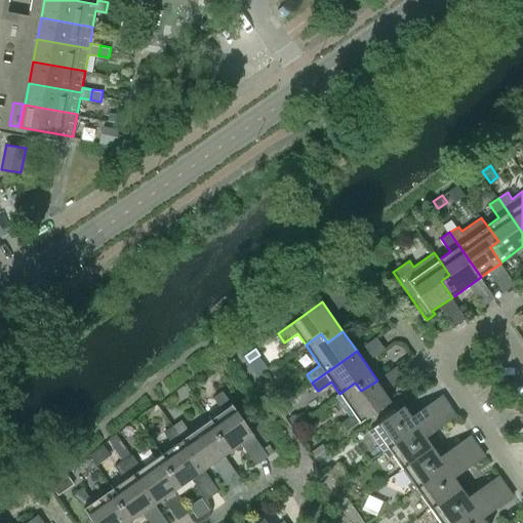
[(355,383),(339,394),(336,396),(351,416),(340,423),(347,432),(392,401),(377,380),(361,391),(355,383)]
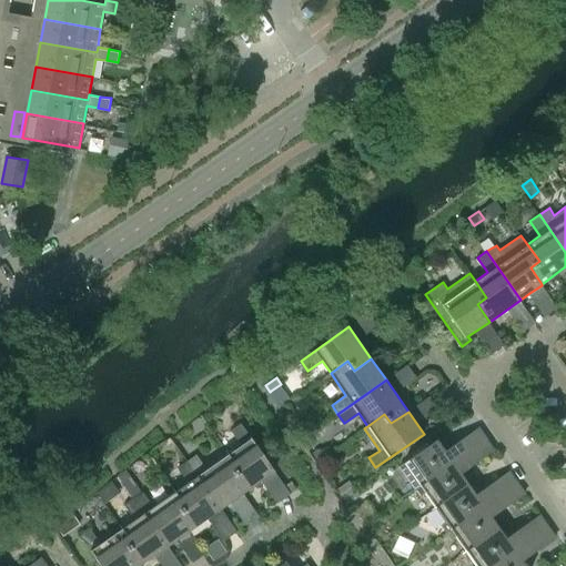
[(310,418),(296,427),(303,436),(316,427),(310,418)]
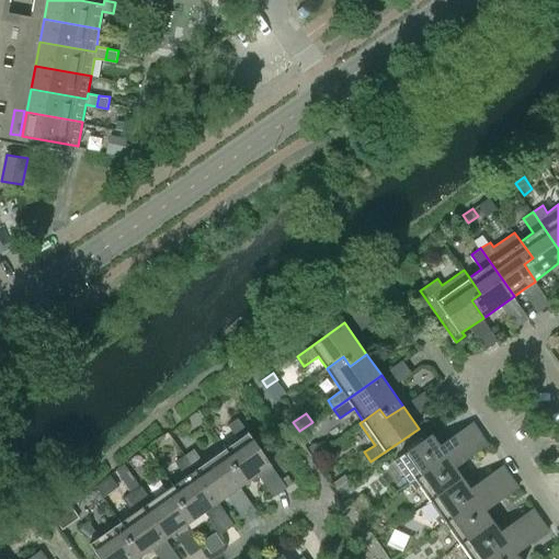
[(239,438),(226,446),(238,464),(229,470),(240,487),(272,465),(239,417),(229,424),(239,438)]
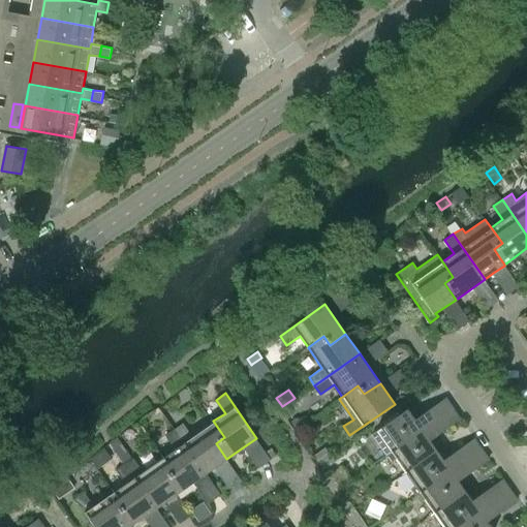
[(373,433),(388,454),(454,407),(446,397),(415,419),(408,408),(373,433)]
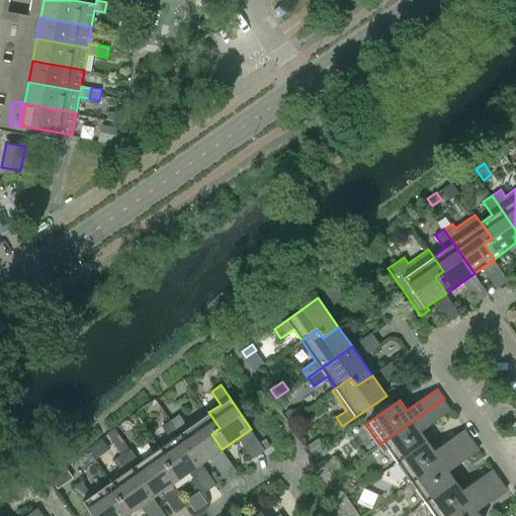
[(451,410),(444,399),(379,444),(383,451),(388,448),(397,461),(428,440),(421,431),(451,410)]
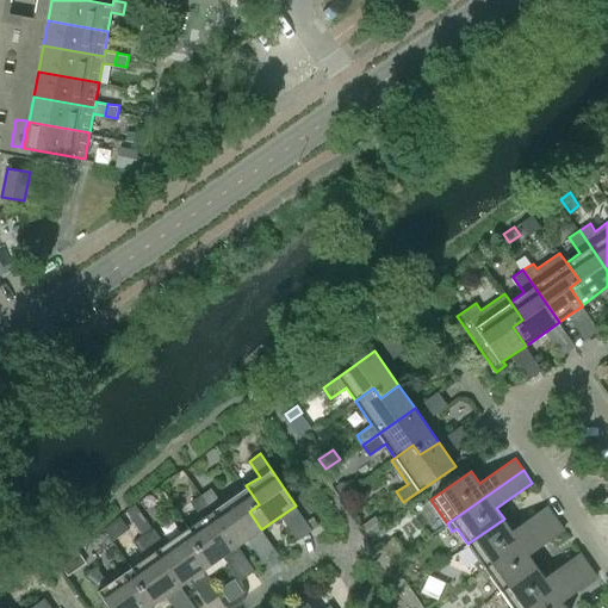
[(343,481),(336,484),(342,492),(348,489),(343,481)]
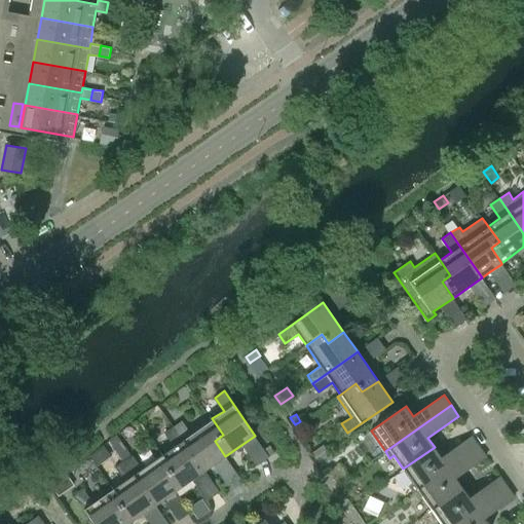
[(223,435),(212,418),(192,433),(183,419),(174,425),(206,471),(225,456),(215,441),(223,435)]
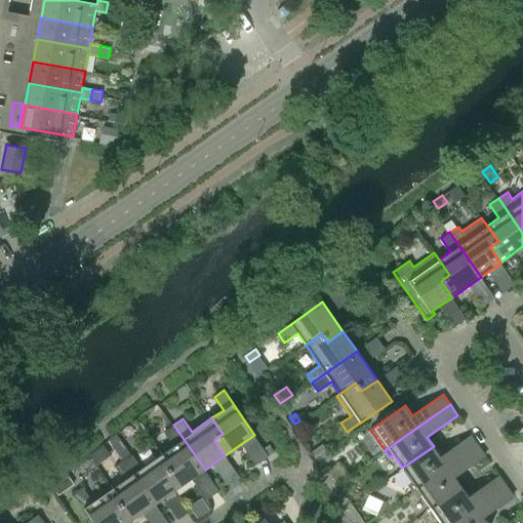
[(173,444),(162,452),(173,469),(165,474),(175,490),(205,470),(173,425),(165,431),(173,444)]
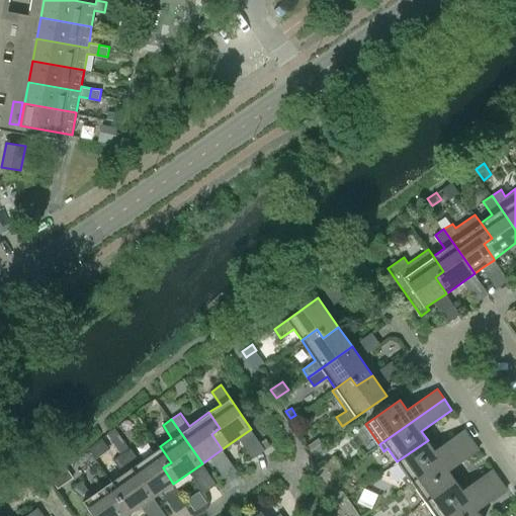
[(403,478),(407,485),(471,439),(464,429),(434,450),(428,440),(397,461),(407,475),(403,478)]
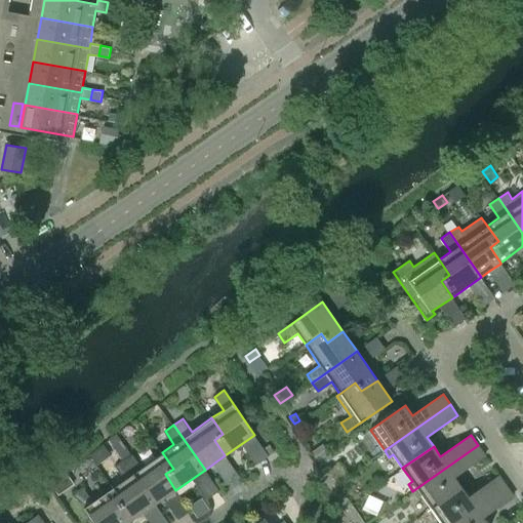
[(270,443),(264,448),(269,455),(275,450),(270,443)]
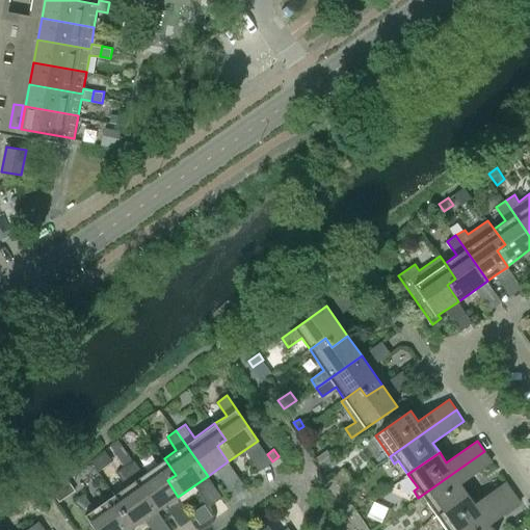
[(328,449),(316,457),(322,466),(334,457),(328,449)]
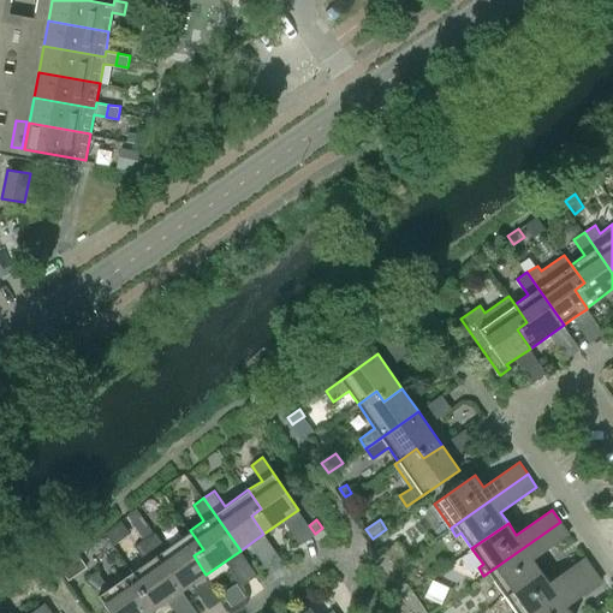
[(494,581),(505,596),(541,570),(534,559),(570,534),(560,522),(483,576),(489,583),(494,581)]
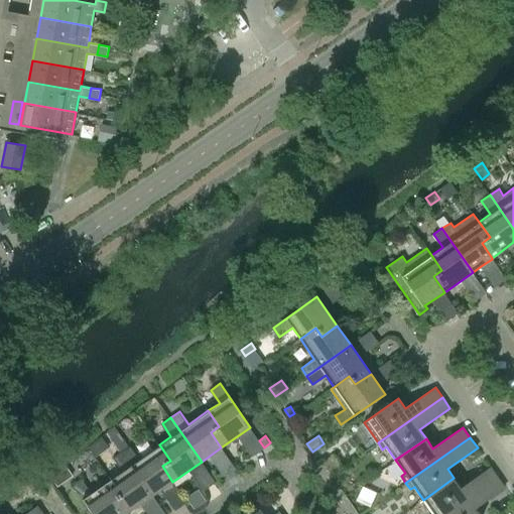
[(125,438),(117,444),(122,452),(130,446),(125,438)]
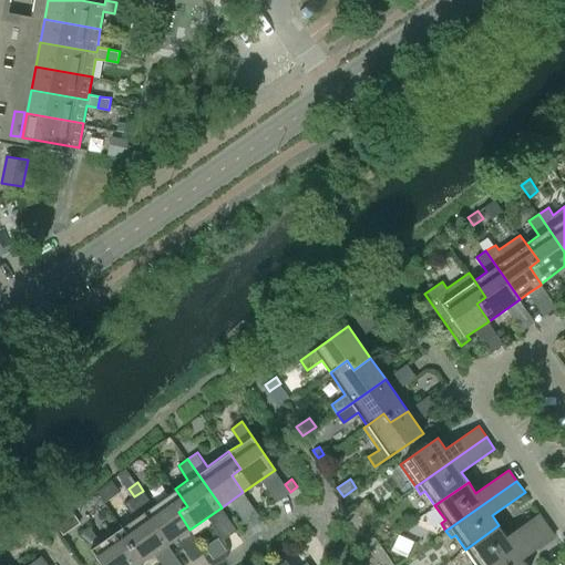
[(356,488),(343,496),(347,502),(360,493),(356,488)]
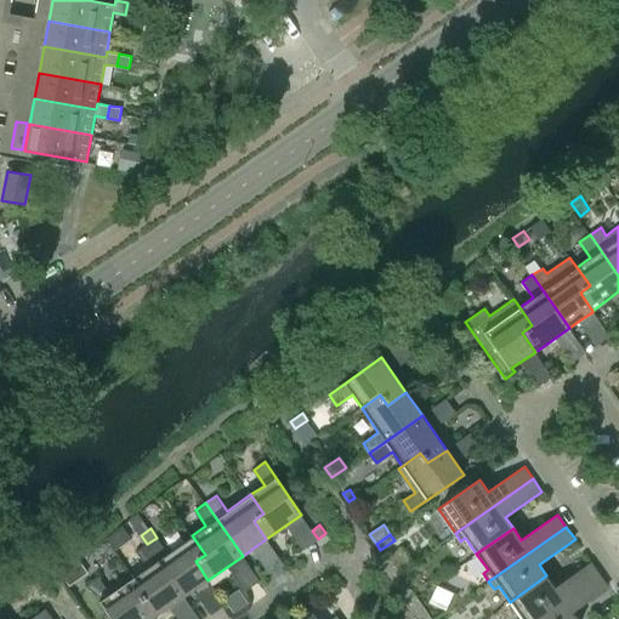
[(157,538),(147,544),(185,597),(208,580),(196,561),(205,555),(192,535),(168,552),(158,537),(157,538)]
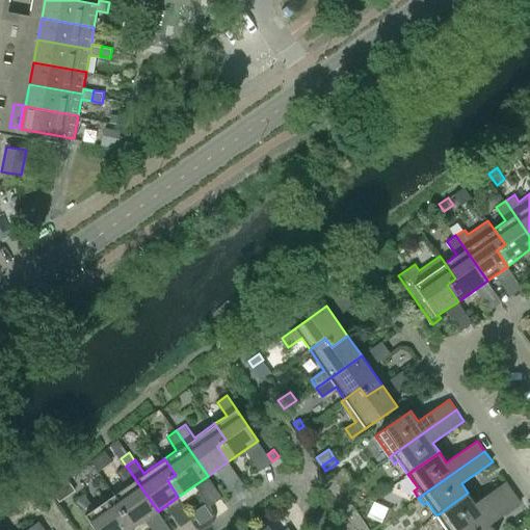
[(127,485),(114,494),(126,509),(117,515),(127,529),(130,529),(158,511),(126,466),(117,472),(127,485)]
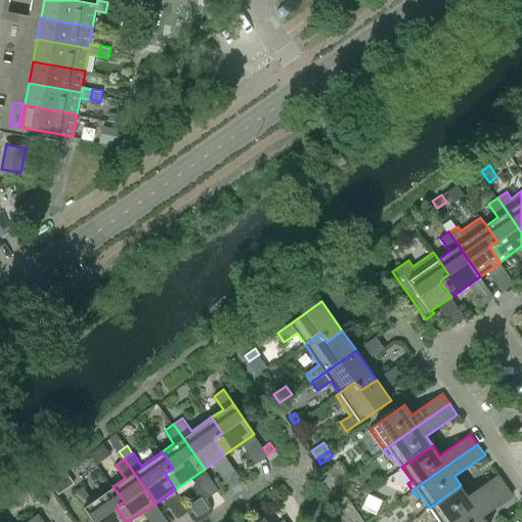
[(67,470),(51,481),(59,492),(75,482),(67,470)]
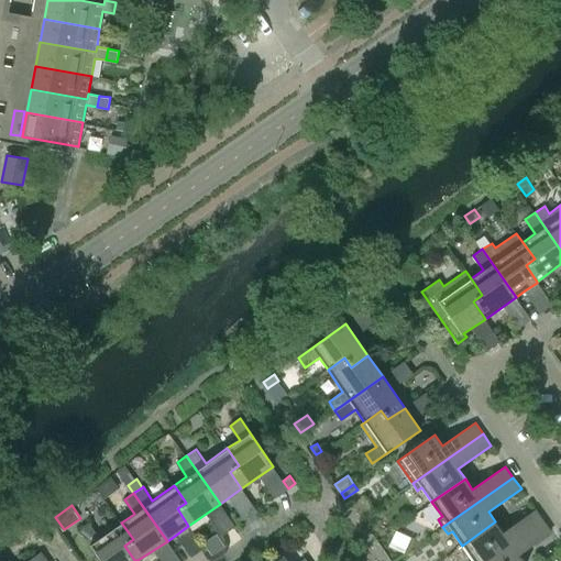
[(470,560),(485,560),(543,520),(536,509),(503,532),(495,521),(462,546),(472,560),(470,560)]
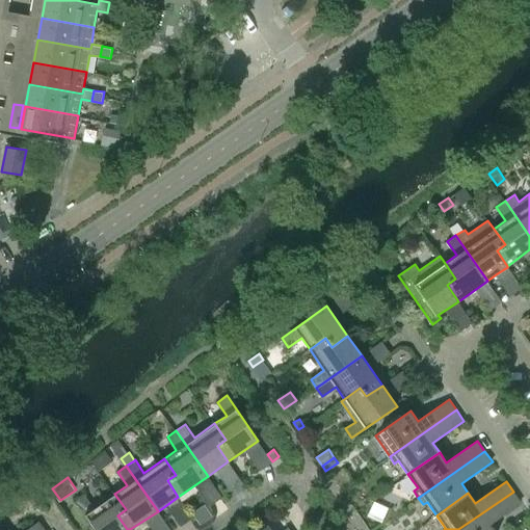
[(521,502),(513,492),(458,529),(494,529),(489,524),(521,502)]
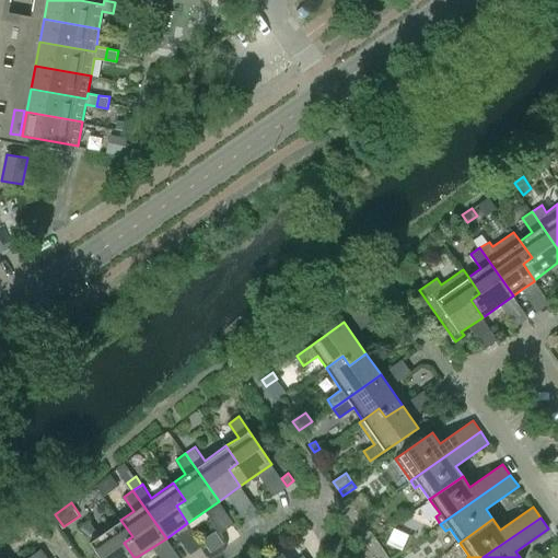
[(101,557),(134,557),(124,543),(132,536),(120,520),(100,534),(90,521),(80,527),(101,557)]
